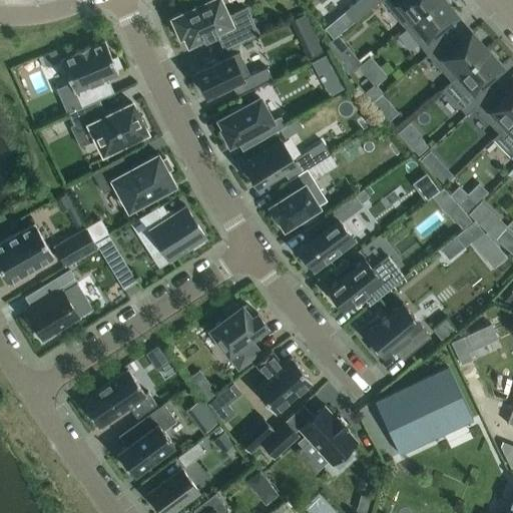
[(172,21),(168,23),(173,33),(177,31),(179,36),(182,34),(187,44),(203,36),(203,38),(216,32),(223,48),(258,33),(246,8),(228,16),(220,0),(206,0),(170,17),(172,21)]
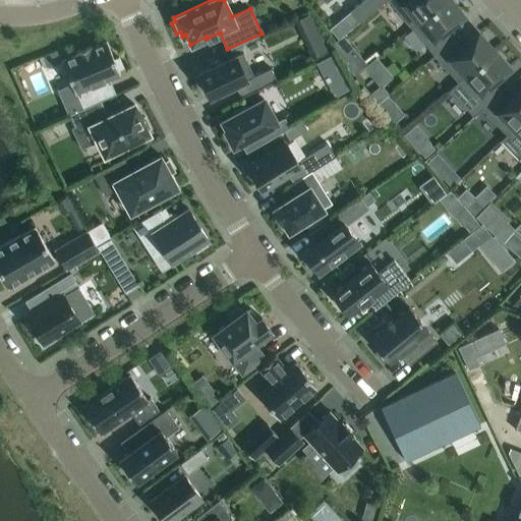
[(372,0),(352,16),(359,24),(389,2),(388,0),(372,0)]
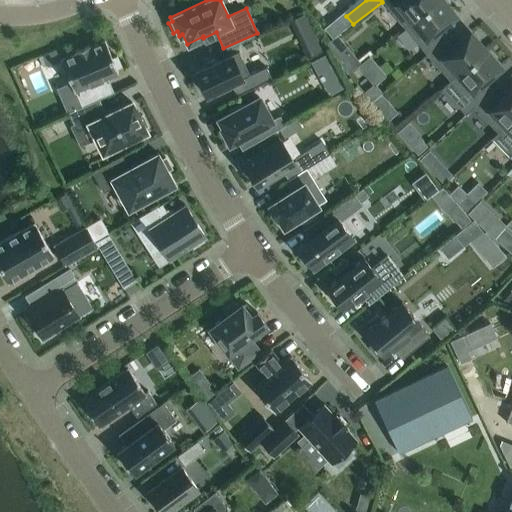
[(381,0),(382,2),(403,27),(435,0),(381,0)]
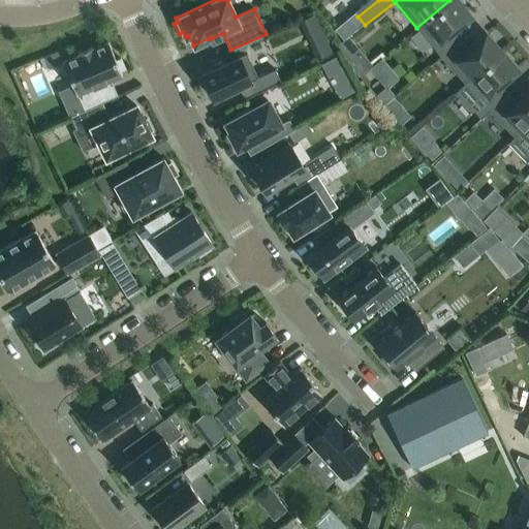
[(449,0),(416,28),(440,56),(460,38),(453,29),(469,14),(457,0),(449,0)]
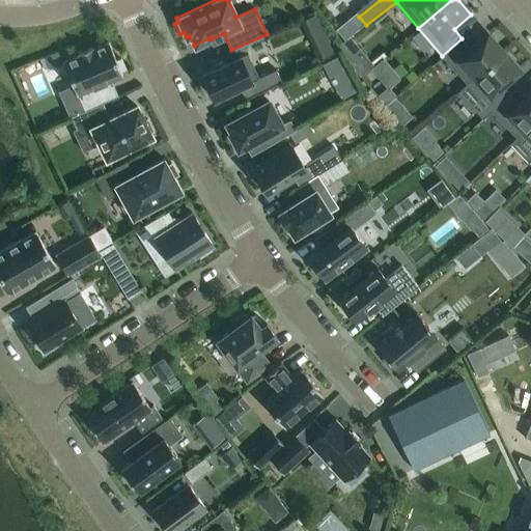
[(316,14),(304,20),(309,32),(322,26),(316,14)]
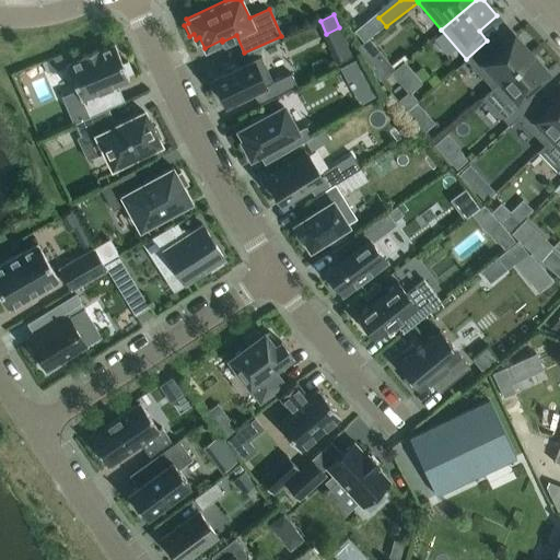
[(466,59),(491,88),(531,54),(514,34),(496,50),(487,41),(466,59)]
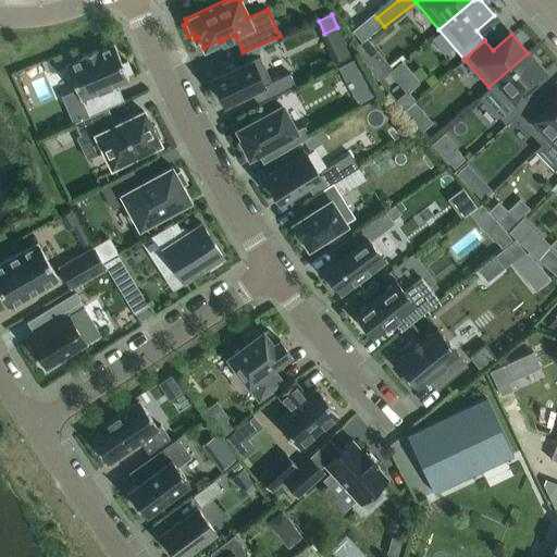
[(82,98),(88,115),(107,107),(123,99),(116,84),(127,78),(126,74),(132,72),(126,61),(121,63),(113,44),(96,51),(95,49),(81,56),(82,57),(65,64),(79,99),(82,98)]
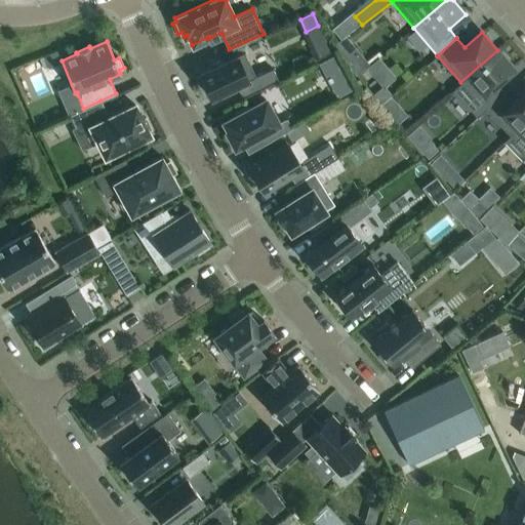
[(460,82),(484,110),(503,91),(495,82),(513,68),(497,50),(460,82)]
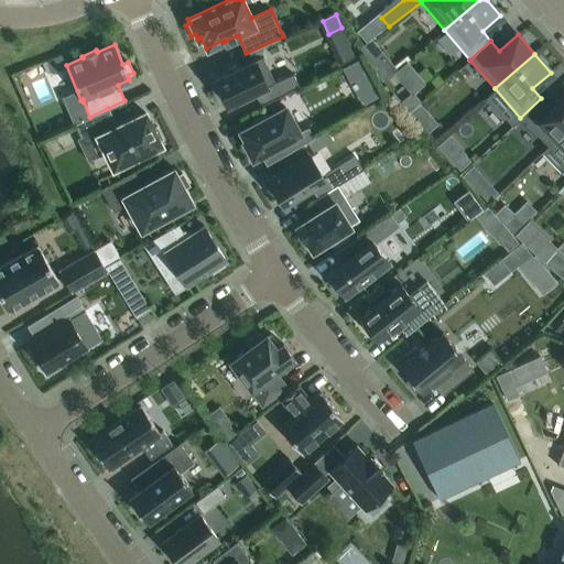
[(274,82),(262,56),(214,78),(226,105),(253,91),(260,105),(299,86),(292,73),(274,82)]
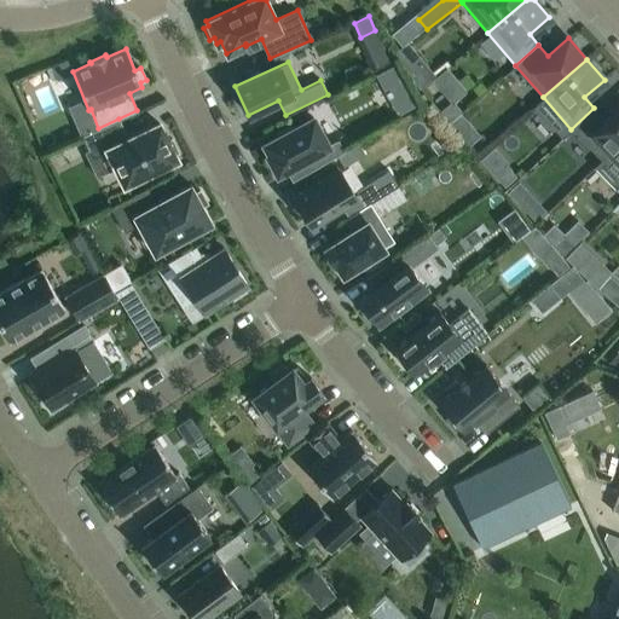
[(397,67),(379,76),(399,115),(417,104),(397,67)]
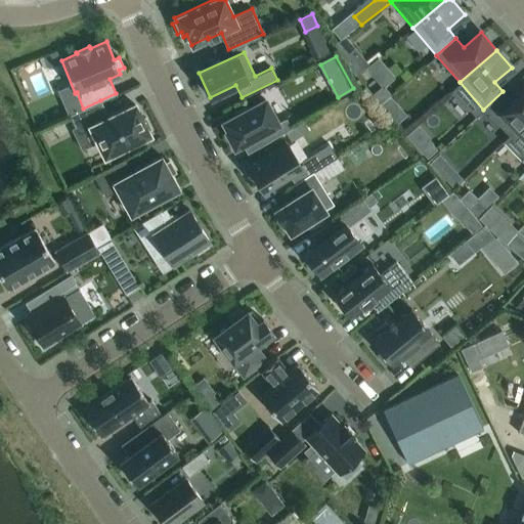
[(483,110),(509,135),(523,120),(523,87),(511,100),(503,91),(483,110)]
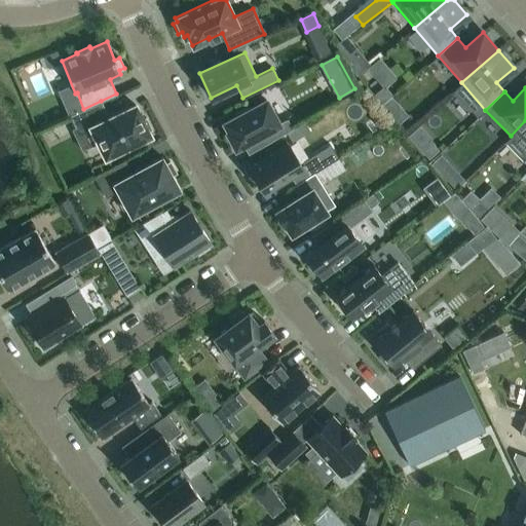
[(235,147),(260,133),(266,143),(292,128),(287,118),(278,123),(265,100),(250,108),(249,106),(234,114),(235,116),(224,122),(229,132),(227,132),(235,147)]
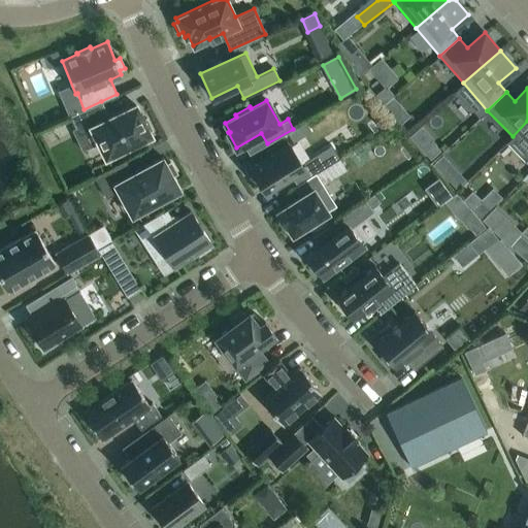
[(101,101),(84,109),(70,117),(78,134),(92,128),(105,156),(150,134),(149,131),(152,130),(146,118),(142,120),(135,105),(109,118),(101,101)]
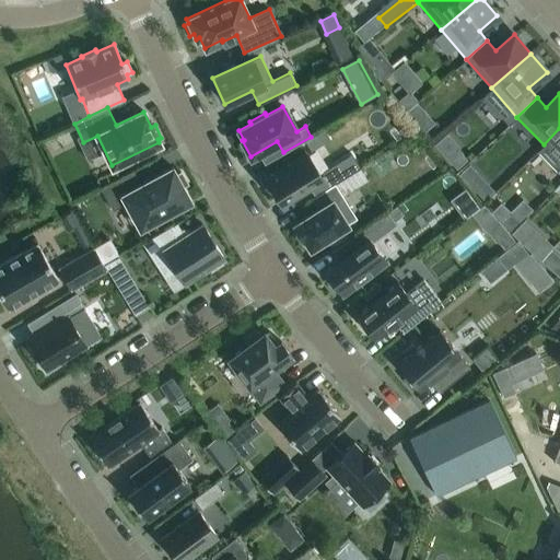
[(559,128),(544,144),(559,161),(559,128)]
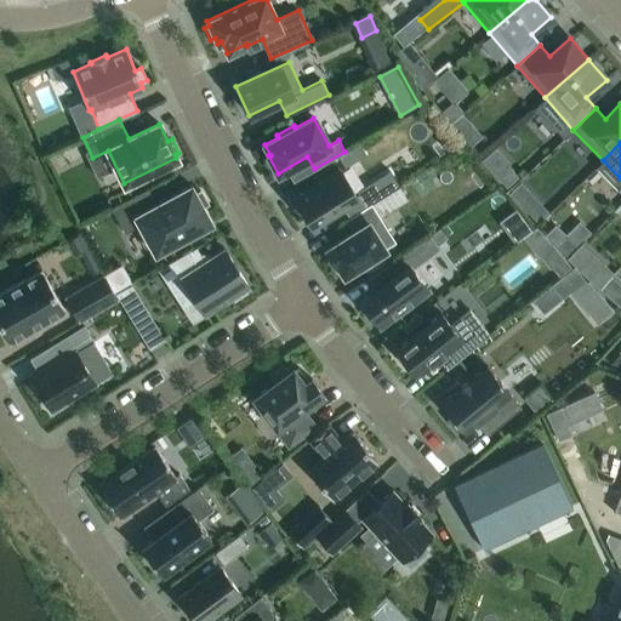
[(349,216),(365,206),(358,194),(355,195),(340,170),(295,198),(298,203),(297,204),(311,224),(342,205),(349,216)]
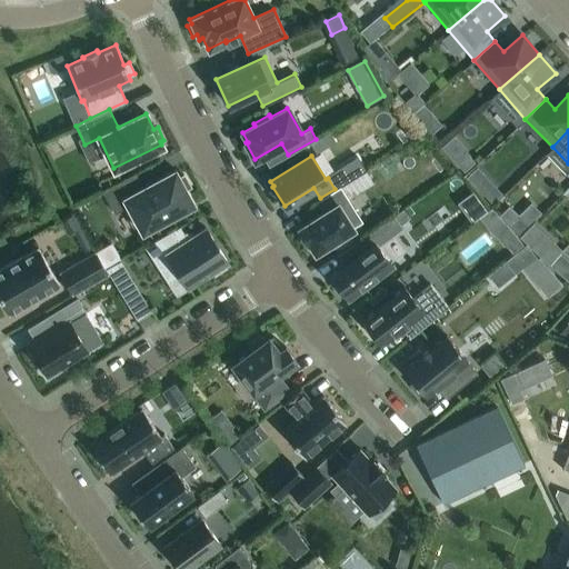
[(190,187),(183,175),(179,177),(175,169),(142,187),(135,172),(105,188),(118,212),(129,207),(143,231),(193,203),(186,189),(190,187)]
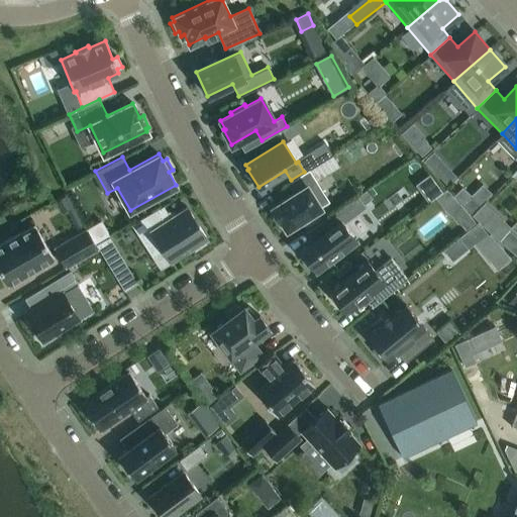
[(286,228),(320,207),(328,201),(309,169),(288,182),(294,192),(271,207),(279,219),(280,219),(286,228)]
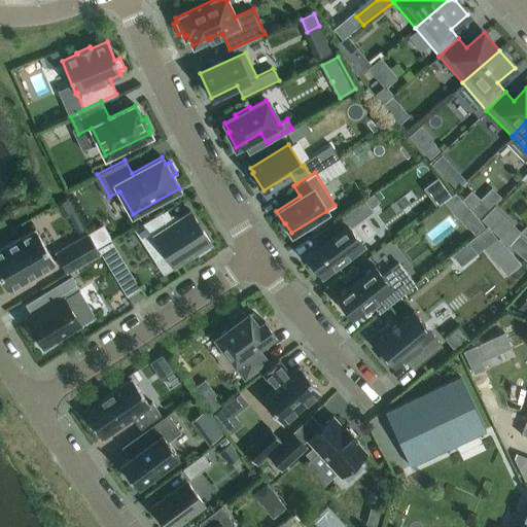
[(500,196),(492,187),(481,199),(471,189),(463,199),(481,216),(500,196)]
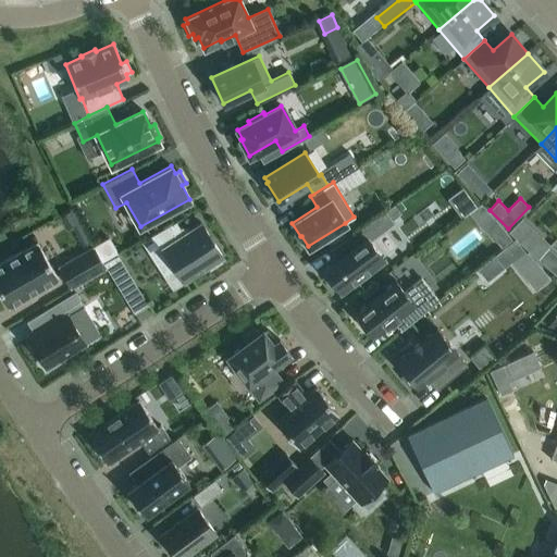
[(394,205),(385,210),(391,220),(400,213),(394,205)]
